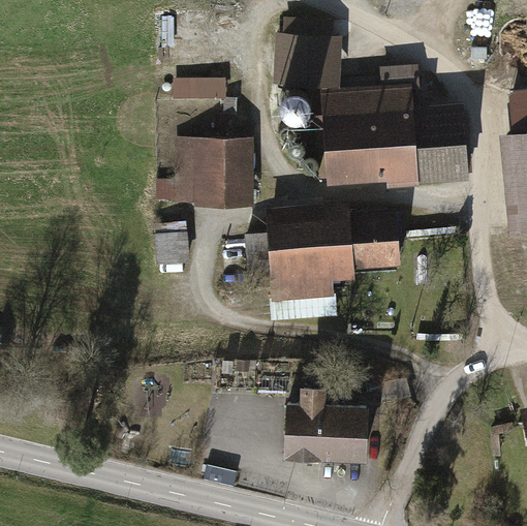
[(341,36),(273,33),(271,81),(339,84),(341,36)]
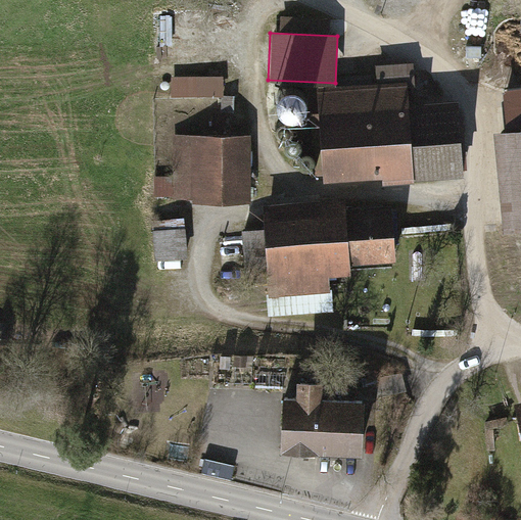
[(375,85),(316,89),(323,182),(379,179),(379,183),(462,177),(457,99),(409,102),(408,96),(414,89),(412,63),(373,66),(375,85)]
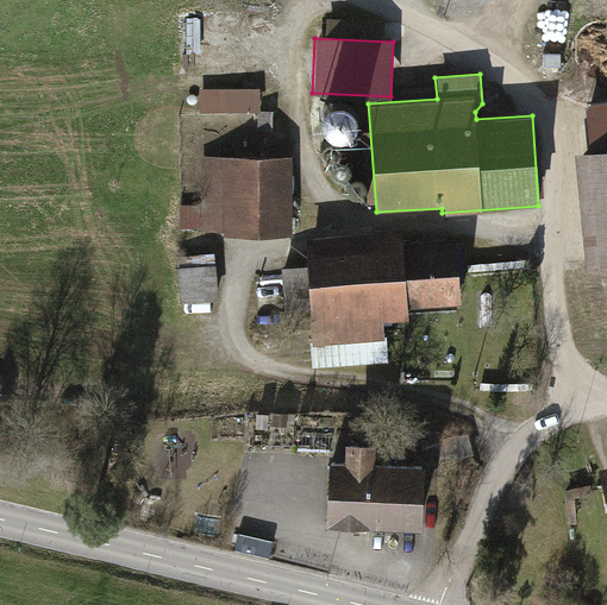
[(262,113),(262,90),(231,90),(231,112),(262,113)]
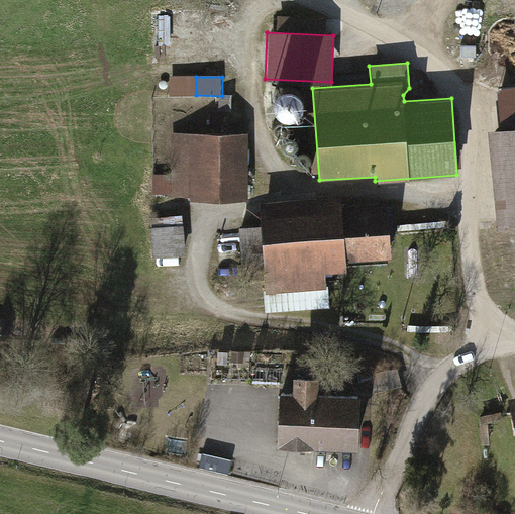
[(300,88),(290,84),(281,87),(275,95),(274,105),(280,114),(290,117),(299,114),(305,106),(306,96),(300,88)]
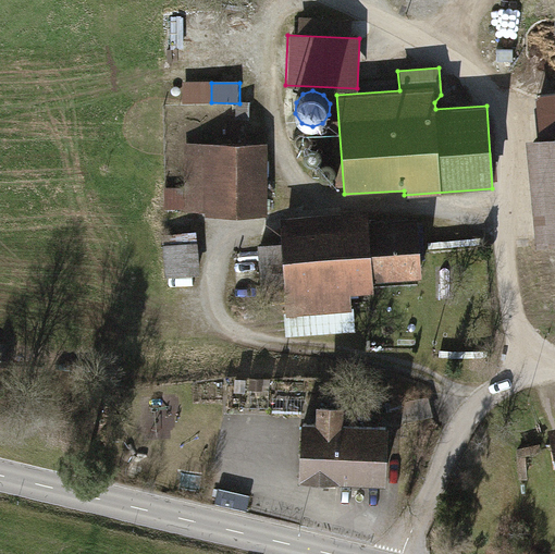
[(542,142),(527,143),(535,248),(554,246),(554,97),(539,99),(542,142)]
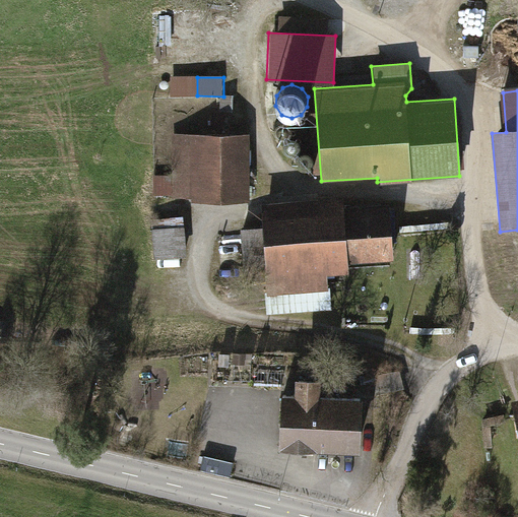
[(284,122),(278,122),(274,124),(272,130),(273,135),(277,139),(283,139),(288,136),(290,131),(288,125),(284,122)]
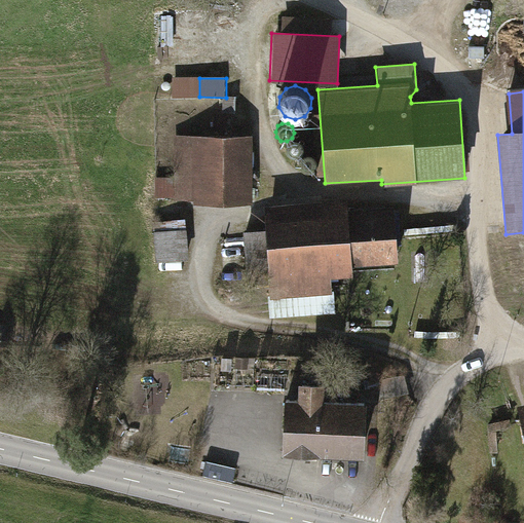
[(248,137),(173,139),(173,181),(154,182),(154,207),(249,204),(248,137)]
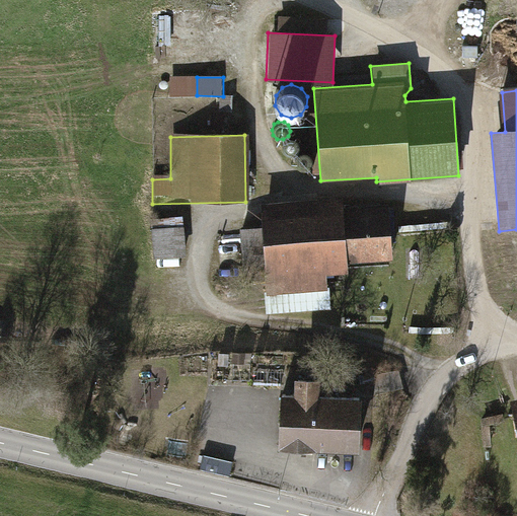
[(293,139),(288,139),(283,142),(281,147),(282,153),(287,156),(292,156),(297,153),(299,148),(298,143),(293,139)]
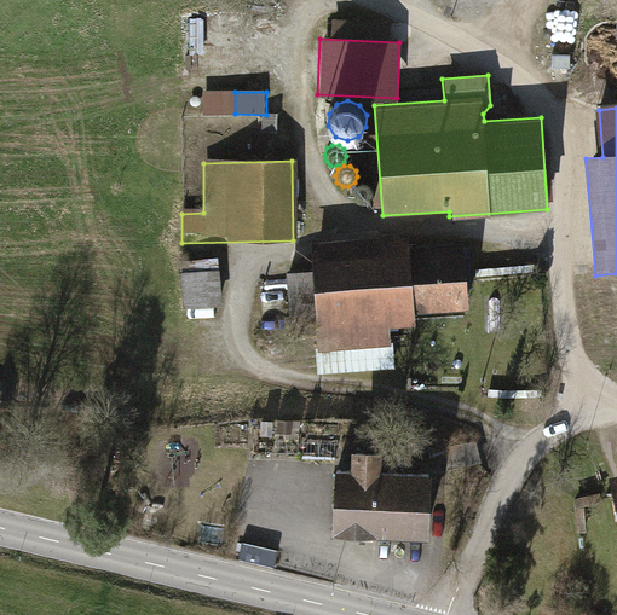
[(367,184),(361,184),(355,187),(352,193),(353,199),(358,204),(365,204),(372,201),(374,195),(372,189),(367,184)]
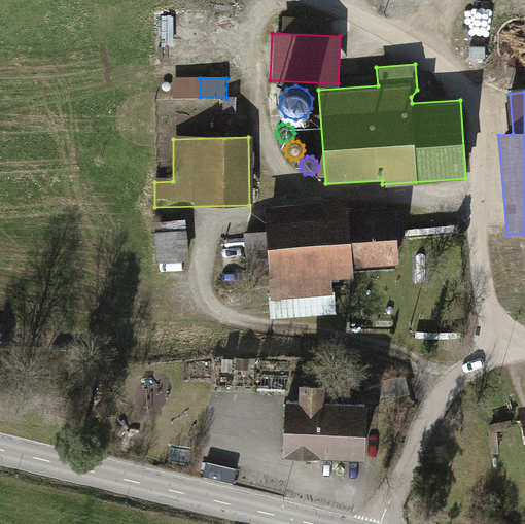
[(346,200),(261,206),(264,233),(243,235),(247,287),(268,285),(270,308),(335,303),(334,282),(352,281),(351,274),(395,271),(390,206),(346,209),(346,200)]
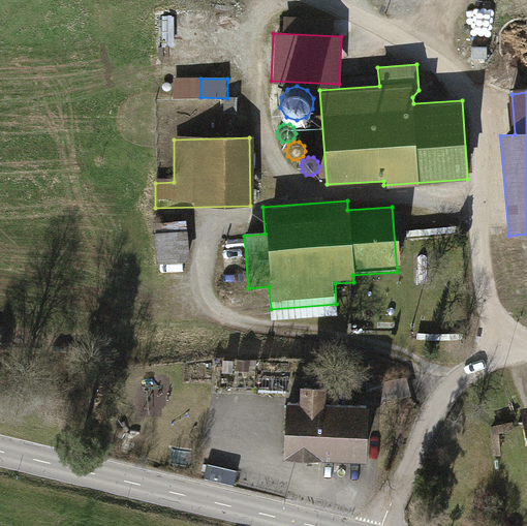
[(192,268),(187,225),(154,229),(158,271),(192,268)]
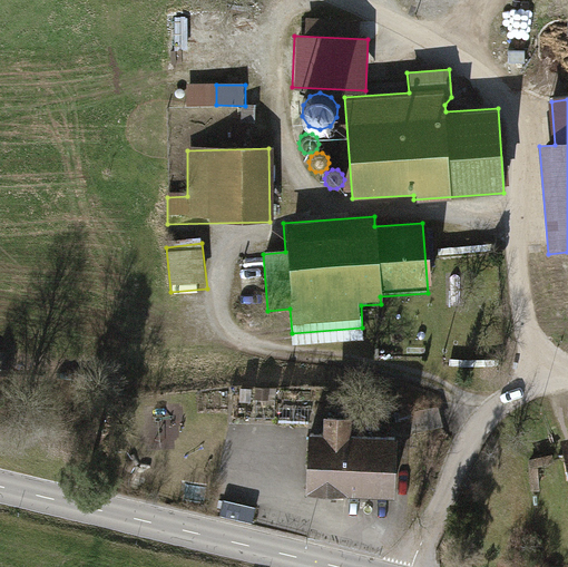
[(303,432),(303,491),(390,491),(391,433),(348,433),(348,413),(319,412),(319,432),(303,432)]
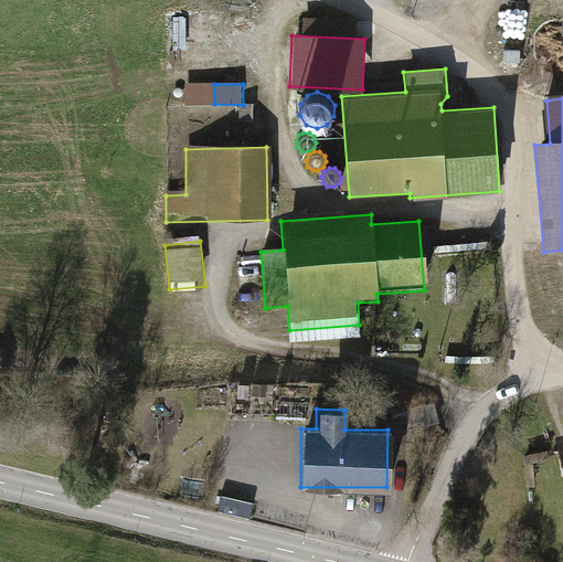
[(562,437),(552,441),(562,480),(562,437)]
